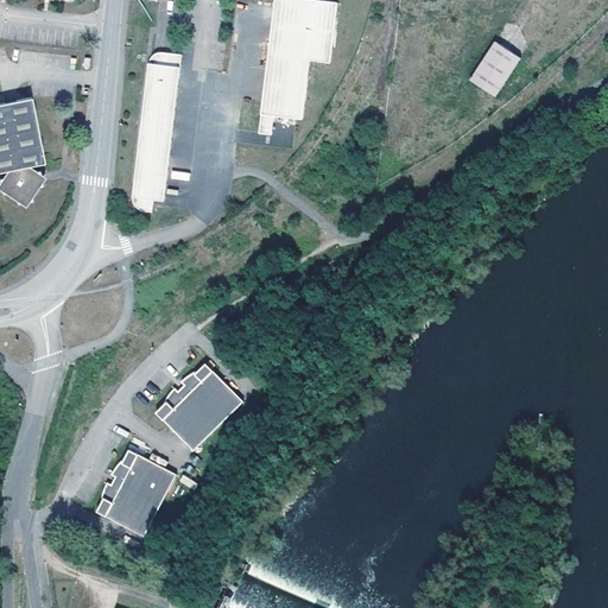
[(331,63),(339,2),(321,0),(274,0),(260,133),(272,135),(274,115),(303,119),(311,61),(331,63)]
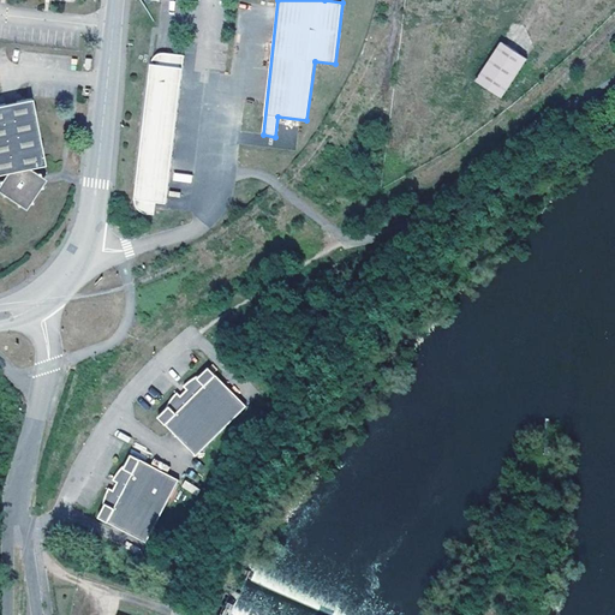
[(501,45),(471,83),(495,101),(524,65),(501,45)]
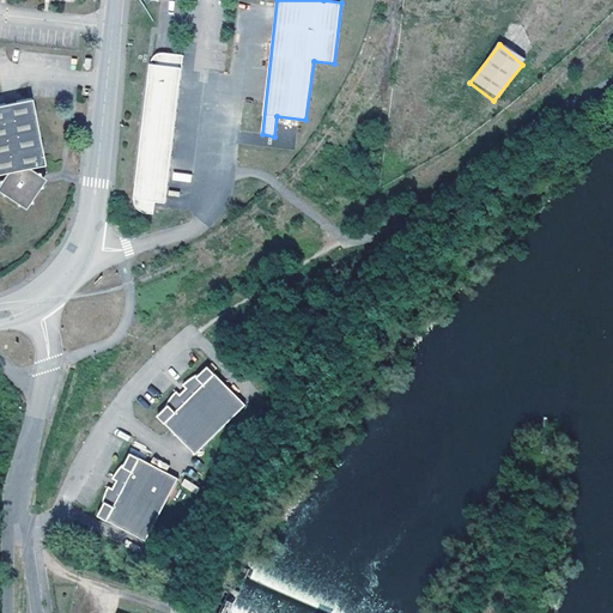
[(144,213),(153,214),(156,201),(167,204),(184,55),(165,53),(161,53),(157,54),(153,58),(152,60),(151,62),(134,201),(135,205),(137,207),(140,211),(144,213)]
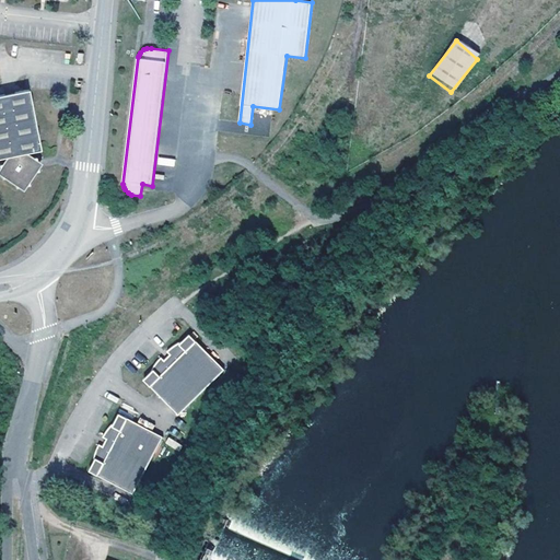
[(88,53),(79,51),(77,68),(86,69),(88,53)]
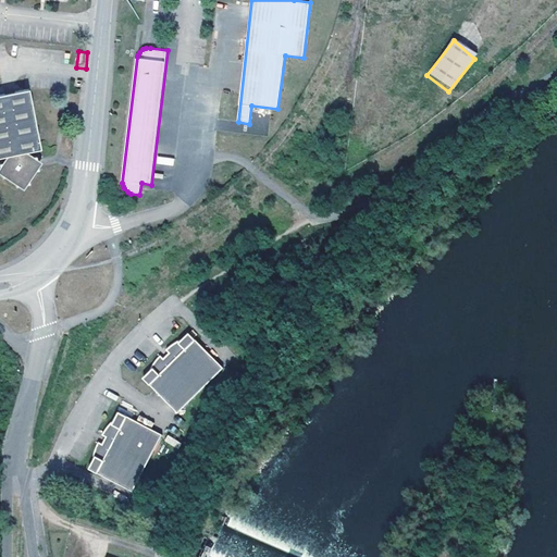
[(28,89),(0,94),(0,157),(9,156),(0,164),(0,174),(21,193),(44,166),(27,151),(40,149),(28,89)]
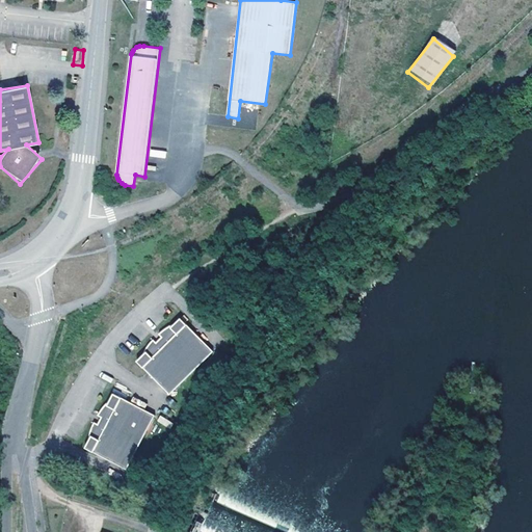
[(142,364),(175,396),(217,352),(185,320),(178,327),(173,329),(163,337),(165,340),(161,343),(158,342),(151,351),(148,357),(142,364)]
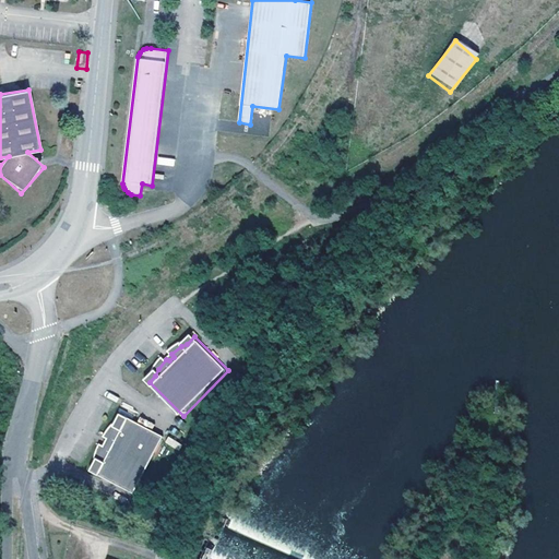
[(96,474),(140,496),(152,472),(168,439),(126,417),(120,426),(117,428),(115,431),(111,436),(108,439),(111,441),(108,448),(105,447),(102,452),(100,460),(100,465),(96,474)]
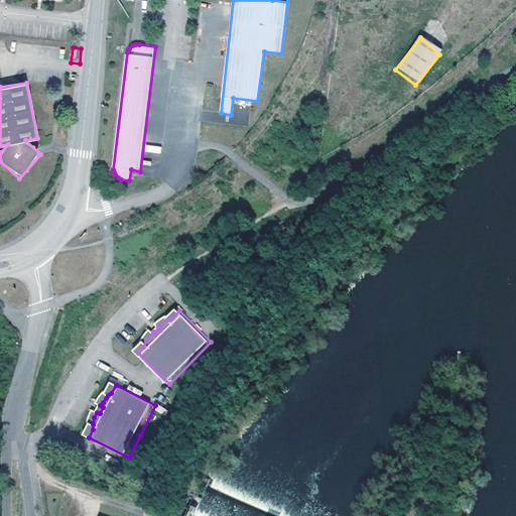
All buildings are outlined.
